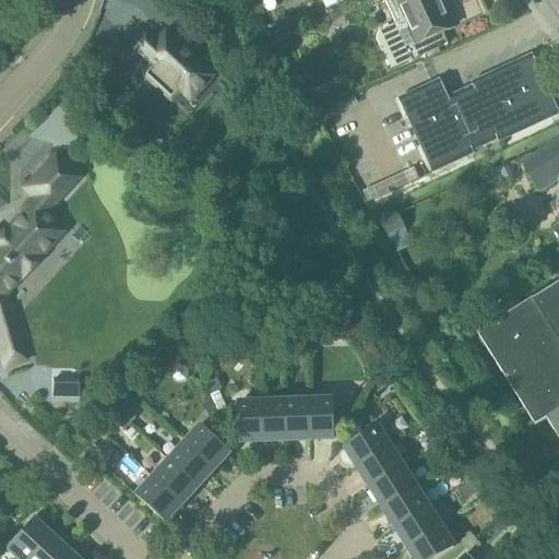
[(370,0),(375,7),(388,1),(397,23),(381,31),(378,39),(392,70),(426,54),(428,59),(438,55),(436,49),(449,44),(443,32),(455,26),(442,0),(370,0)]
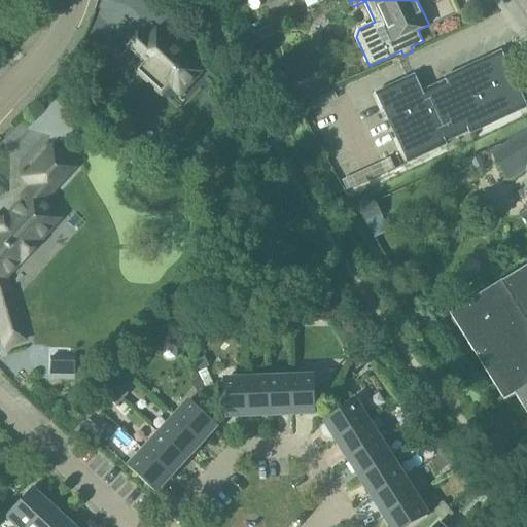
[(129,48),(145,64),(136,73),(161,96),(170,86),(179,96),(200,74),(156,33),(148,42),(141,35),(129,48)]
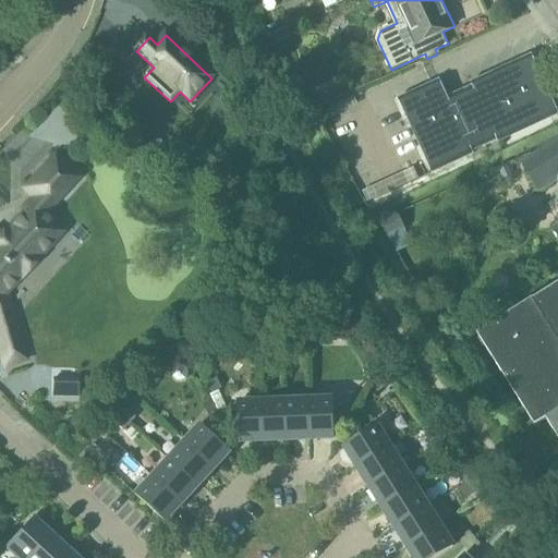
[(433,172),(557,113),(531,55),(472,82),(474,87),(448,99),(439,81),(399,99),(433,172)]
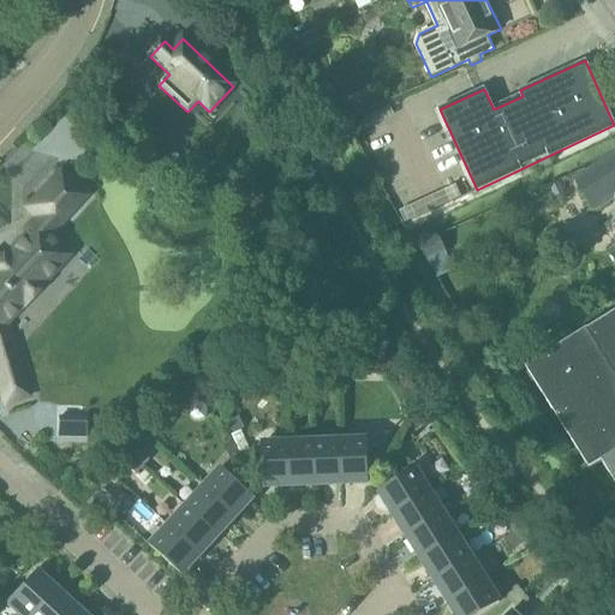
[(614,153),(577,178),(595,206),(611,196),(614,201),(614,153)]
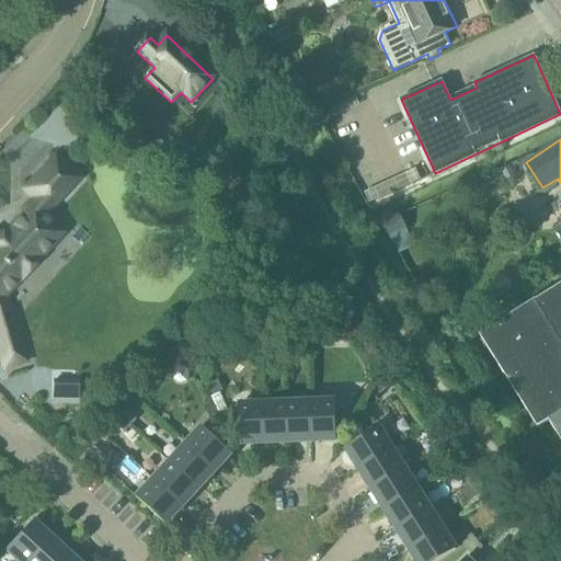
[(19,338),(13,320),(4,294),(21,276),(23,278),(38,262),(35,260),(61,231),(44,215),(78,180),(55,158),(25,190),(35,199),(23,213),(25,215),(8,235),(4,231),(0,237),(0,353),(4,368),(20,363),(12,340),(19,338)]
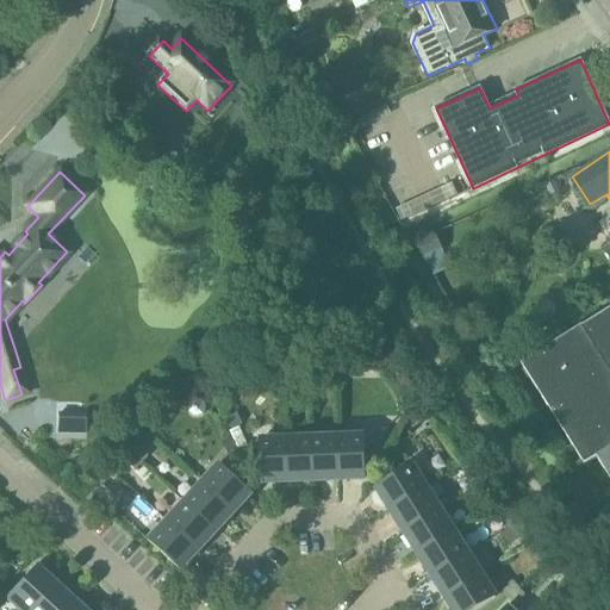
[(186,186),(192,197),(209,187),(203,176),(186,186)]
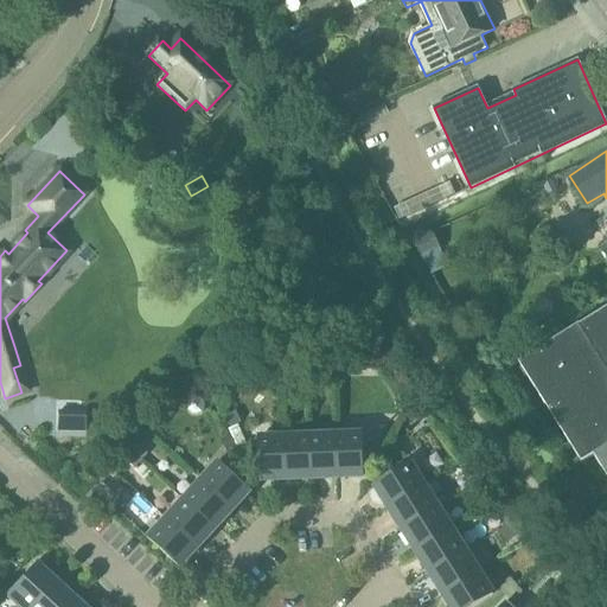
[(429,232),(411,241),(415,248),(420,256),(436,248),(429,232)]
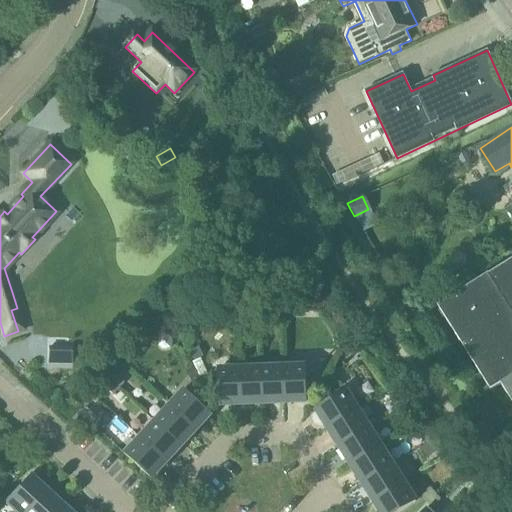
[(490,274),(439,306),(491,390),(501,384),(511,401),(511,259),(490,275),(490,274)]
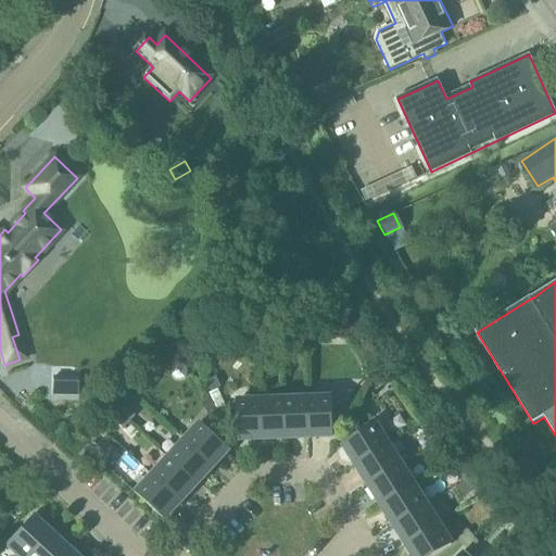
[(294,333),(281,335),(282,343),(295,342),(294,333)]
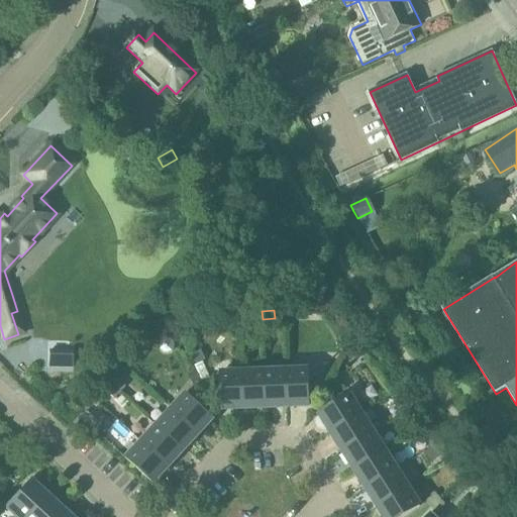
[(262,311),(249,311),(249,320),(263,319),(262,311)]
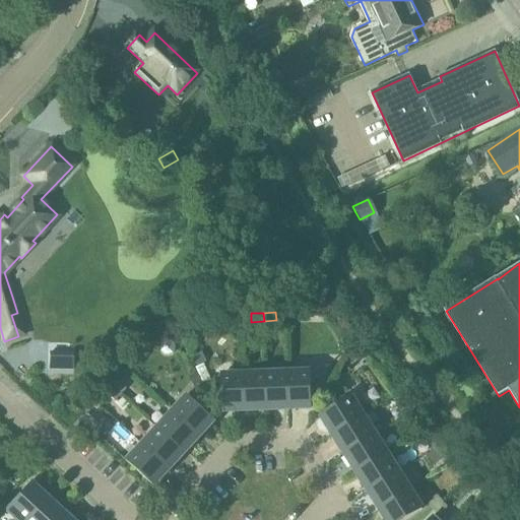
[(159,348),(159,349),(160,350),(160,351),(160,352),(161,352),(161,353),(163,353),(163,354),(164,354),(165,355),(166,355),(167,355),(168,355),(169,355),(170,354),(171,354),(171,353),(172,353),(173,352),(173,351),(174,350),(174,349),(174,348),(174,347),(173,346),(173,345),(173,344),(172,344),(172,343),(171,343),(170,342),(169,342),(168,342),(167,341),(166,342),(165,342),(164,342),(163,343),(161,344),(160,345),(160,346),(160,347),(159,347),(159,348)]
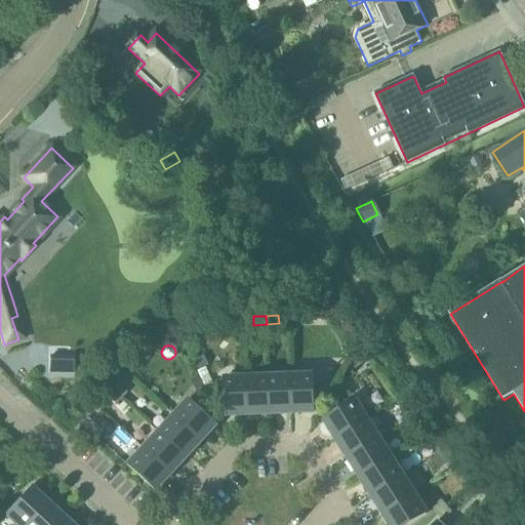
[(203,357),(195,361),(198,370),(207,366),(203,357)]
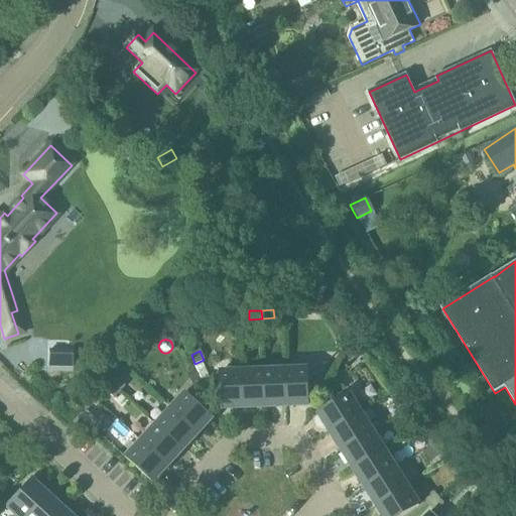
[(203,363),(195,366),(201,381),(209,377),(203,363)]
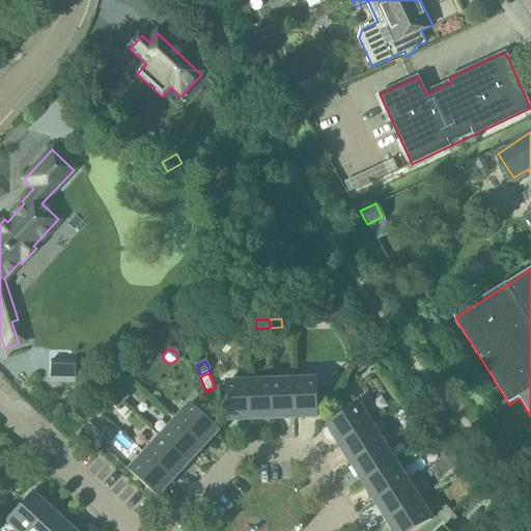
[(294,381),(296,417),(318,416),(316,380),(294,381)]
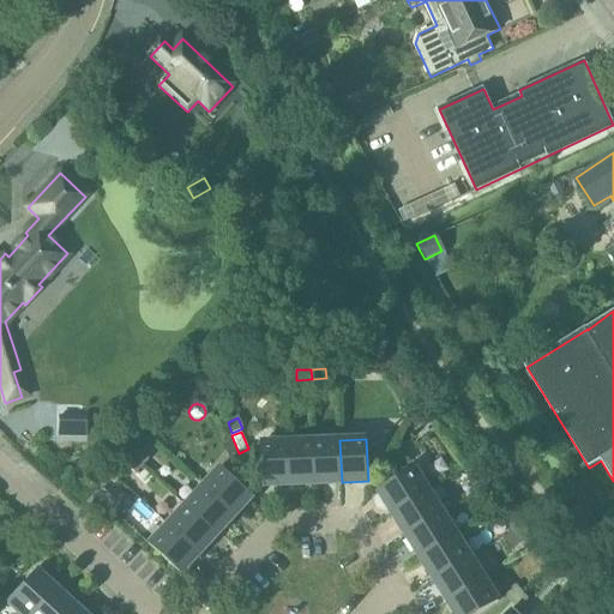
[(288,441),(290,485),(315,483),(314,440),(288,441)]
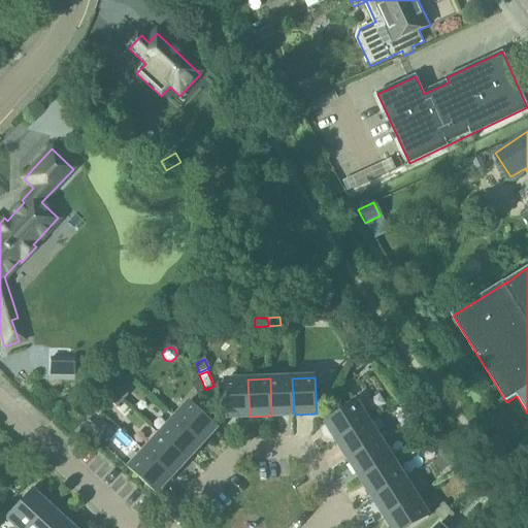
[(270,378),(271,416),(294,415),(292,378),(270,378)]
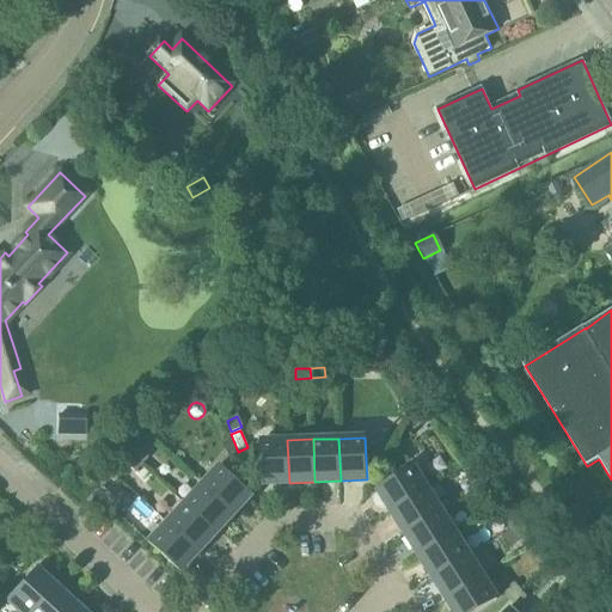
[(231,440),(222,445),(228,456),(237,451),(231,440)]
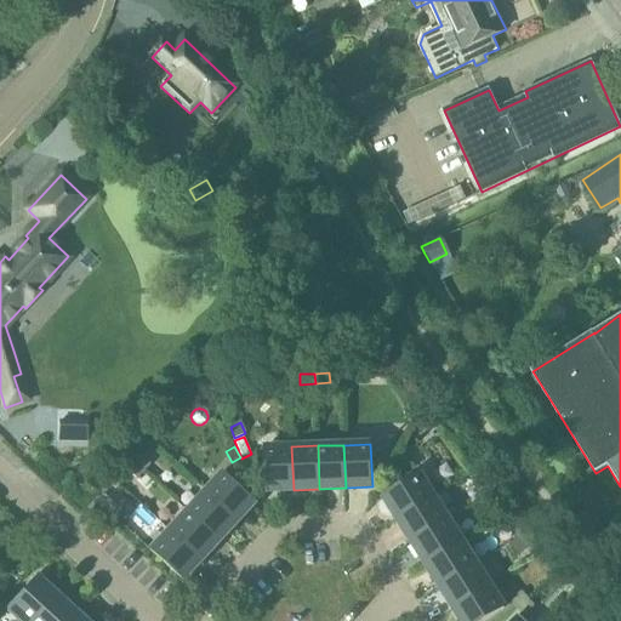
[(294,490),(291,446),(265,448),(267,491),(294,490)]
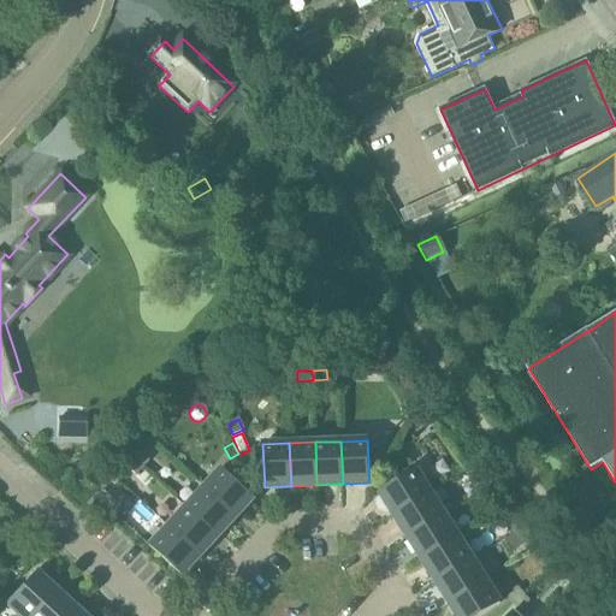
[(149,460),(140,451),(132,458),(142,467),(149,460)]
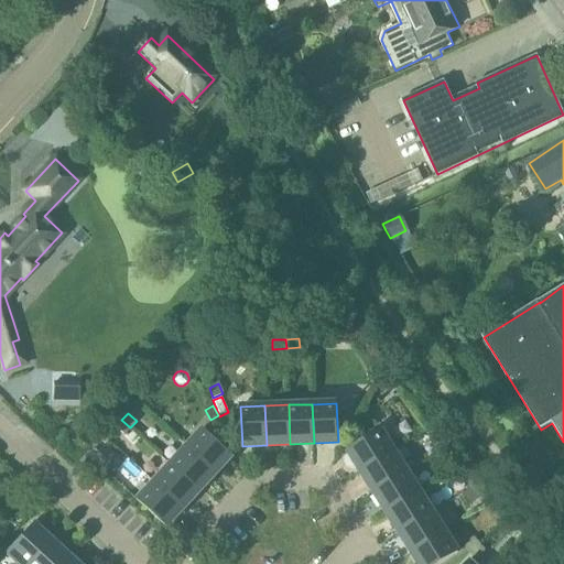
[(221,415),(226,427),(235,424),(229,413),(221,415)]
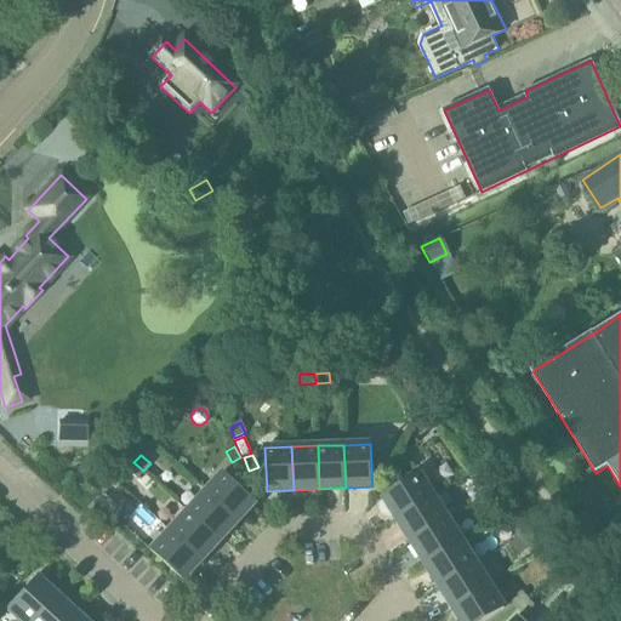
[(388,473),(394,461),(386,456),(380,468),(388,473)]
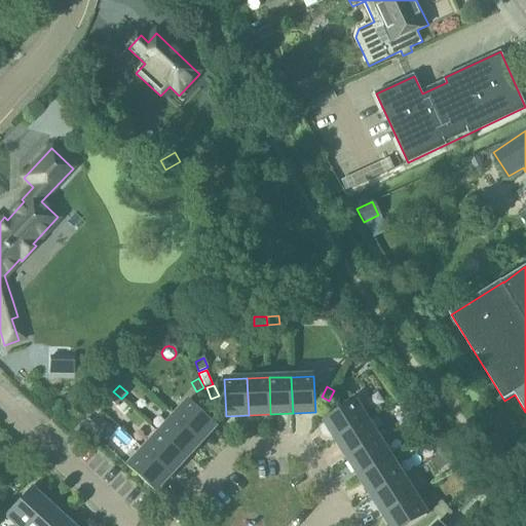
[(211,399),(207,387),(199,390),(203,402),(211,399)]
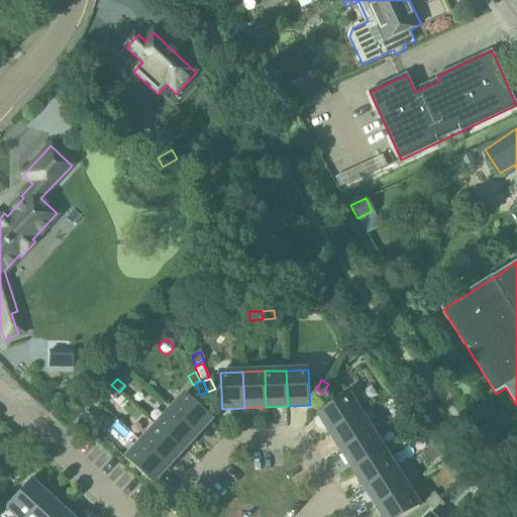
[(328,384),(323,394),(330,397),(335,388),(328,384)]
